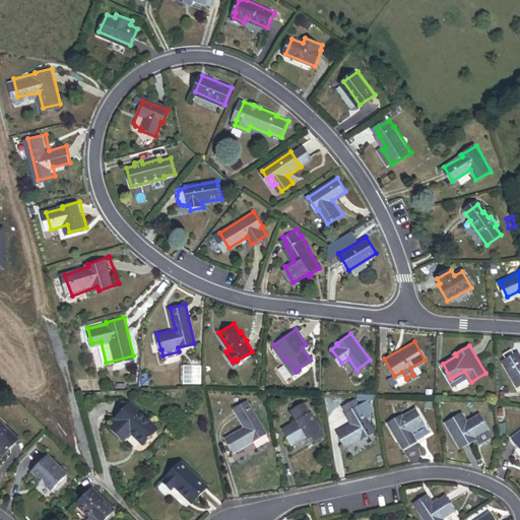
[(519,382),(519,360),(515,352),(503,361),(518,384),(519,382)]
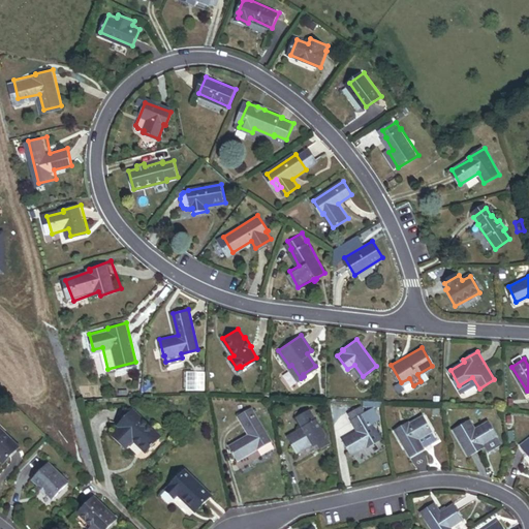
[(366,443),(381,435),(373,421),(381,415),(375,404),(369,407),(372,413),(370,414),(367,408),(365,409),(361,403),(348,410),(359,429),(344,436),(352,449),(366,442),(366,443)]
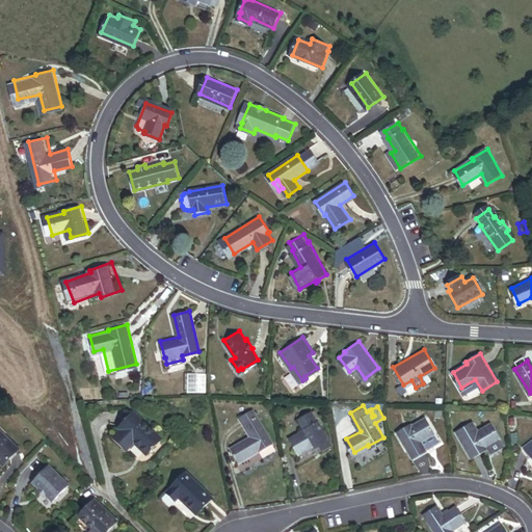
[(258,451),(272,443),(251,408),(237,418),(248,436),(230,448),(237,460),(249,453),(250,454),(257,450),(258,451)]
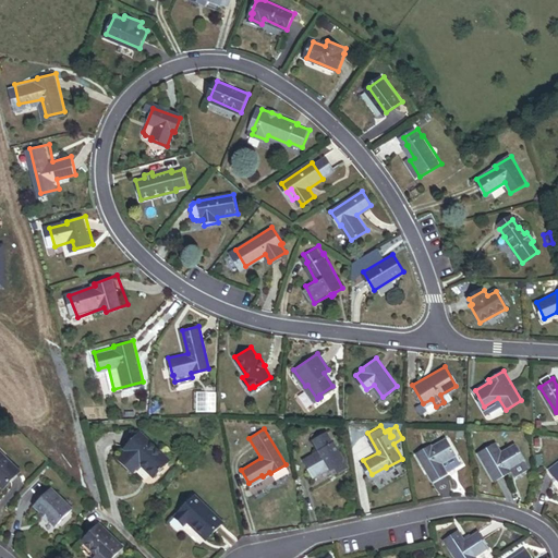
[(347,464),(332,440),(331,441),(330,438),(334,436),(329,428),(313,438),(318,449),(303,458),(313,474),(335,462),(339,469),(347,464)]
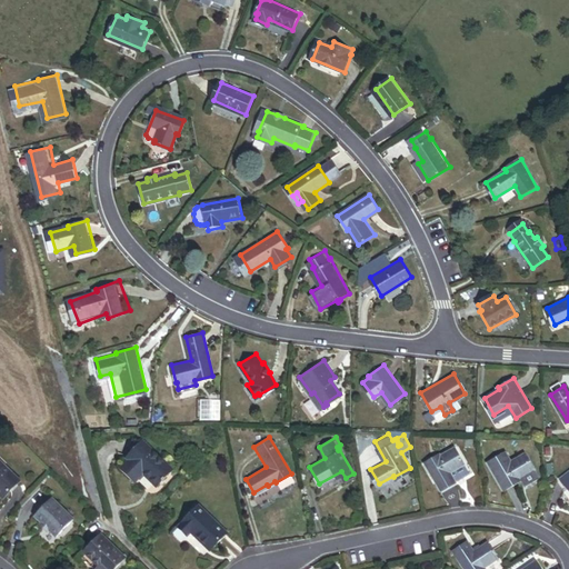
[(151,449),(152,448),(142,438),(141,439),(151,449)]
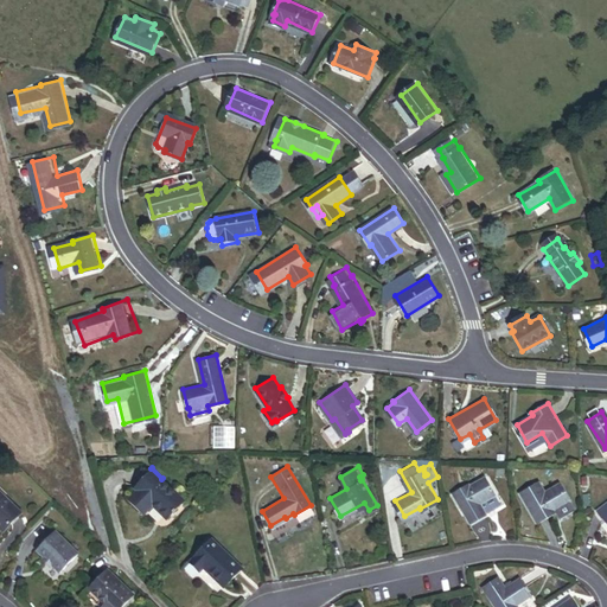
[(167,513),(183,497),(163,478),(161,479),(151,468),(135,484),(138,486),(129,494),(144,508),(152,499),(167,513)]
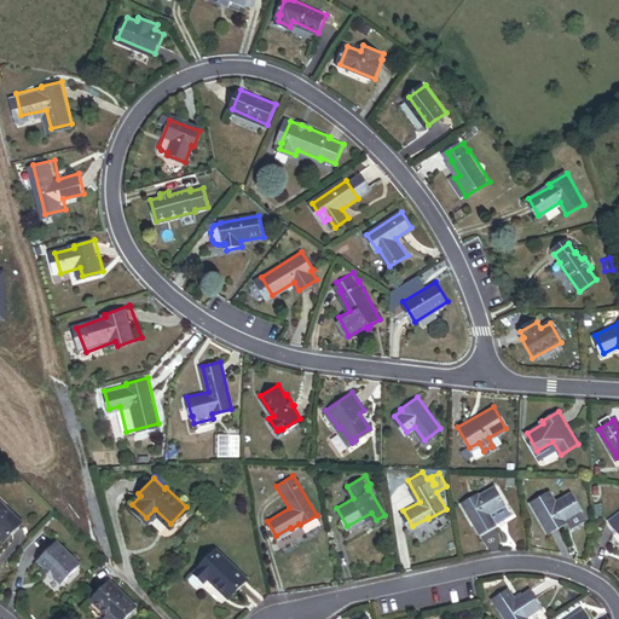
[(510,513),(495,485),(480,493),(479,491),(462,499),(479,530),(495,521),(510,513)]
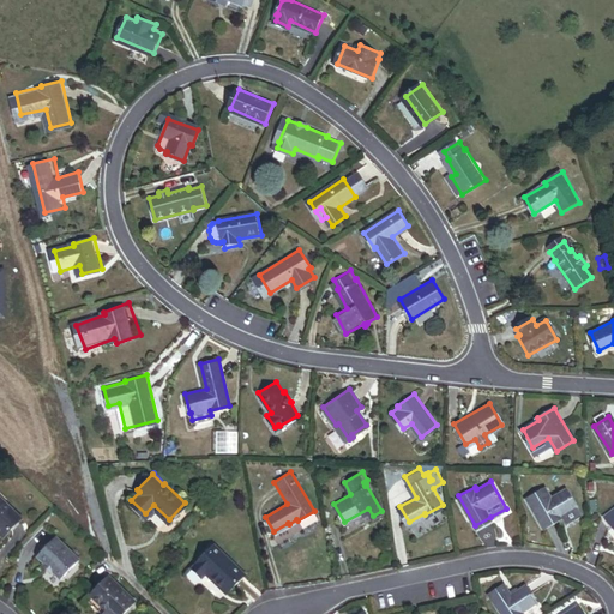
[(565,517),(564,516),(578,509),(569,491),(554,498),(548,487),(529,498),(545,528),(565,517)]
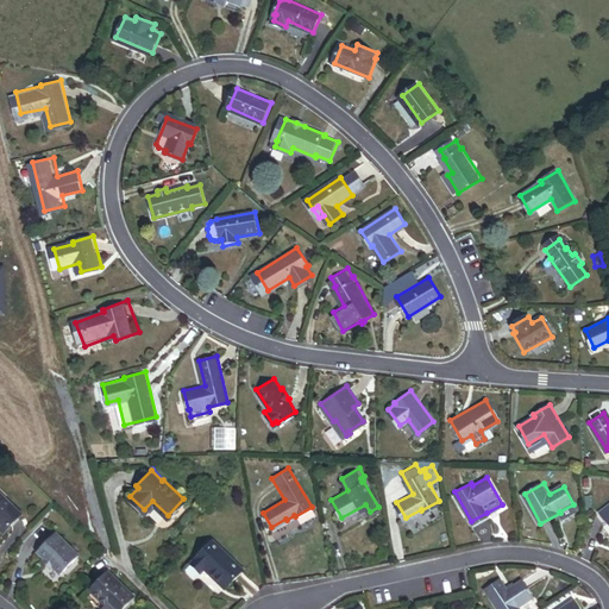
[(0,531),(18,513),(0,495),(0,531)]
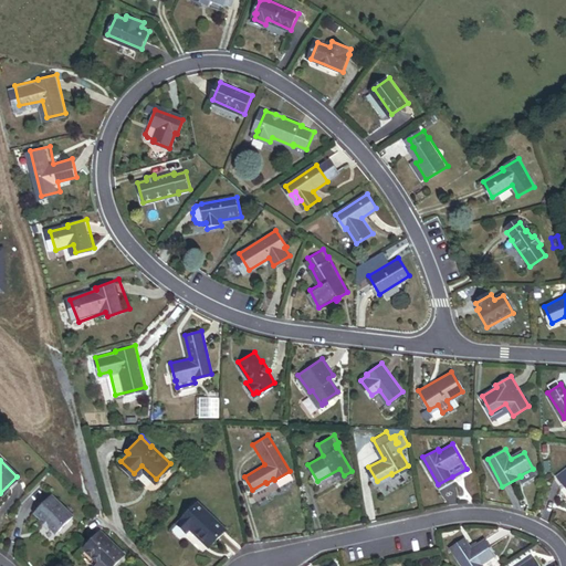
[(524,484),(537,477),(533,469),(520,475),(521,477),(524,484)]
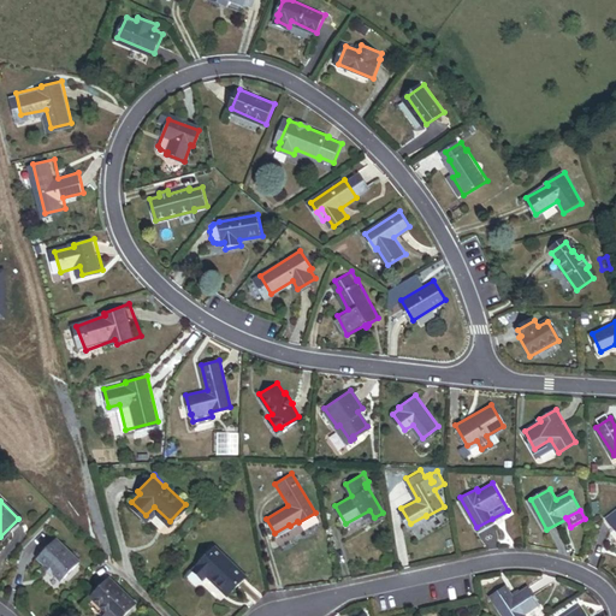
[(52,569),(61,578),(77,558),(53,537),(36,556),(46,563),(52,569)]
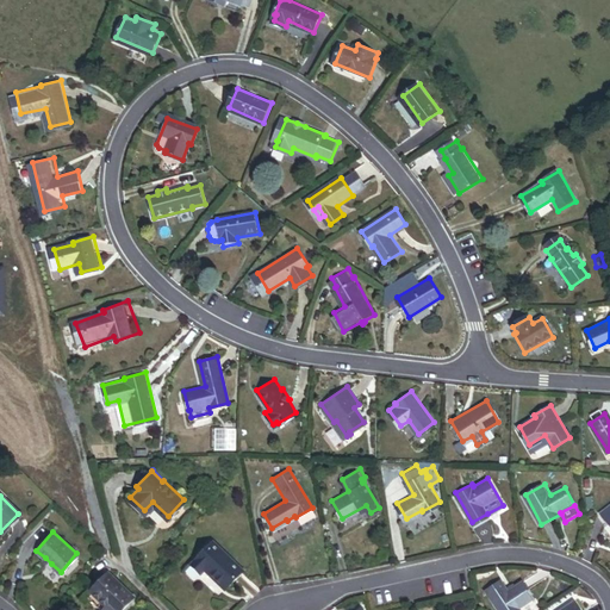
[(224,586),(242,567),(213,539),(191,562),(203,573),(206,570),(224,586)]
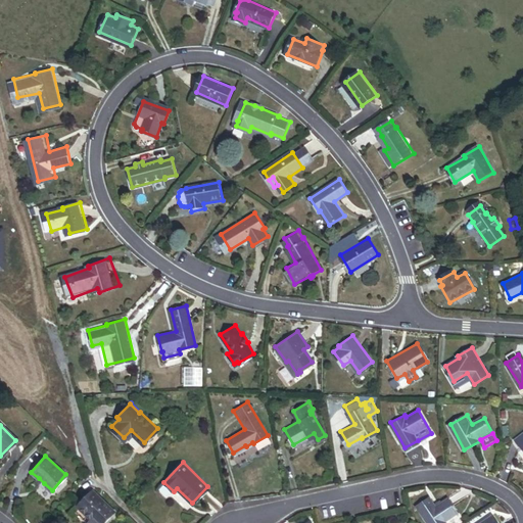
[(97,522),(101,522),(114,509),(93,487),(78,504),(92,517),(97,522)]
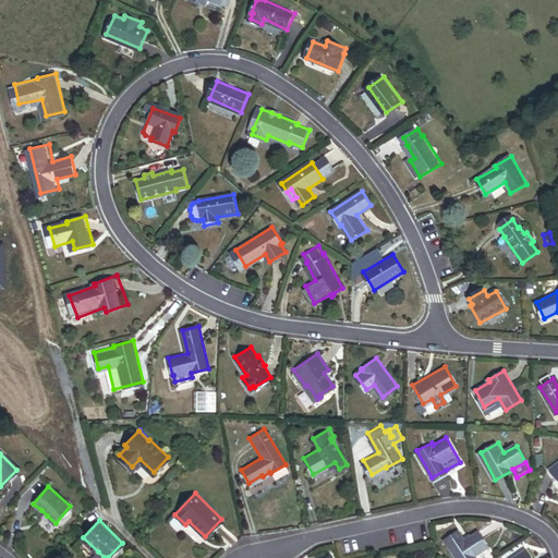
[(476,557),(473,553),(486,544),(477,531),(464,540),(458,530),(444,538),(456,557),(476,557)]
